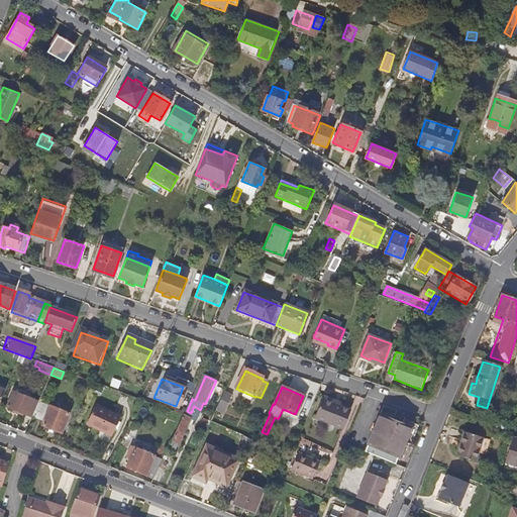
[(27,406),(35,410),(38,404),(38,403),(13,393),(6,408),(23,415),(27,406)]
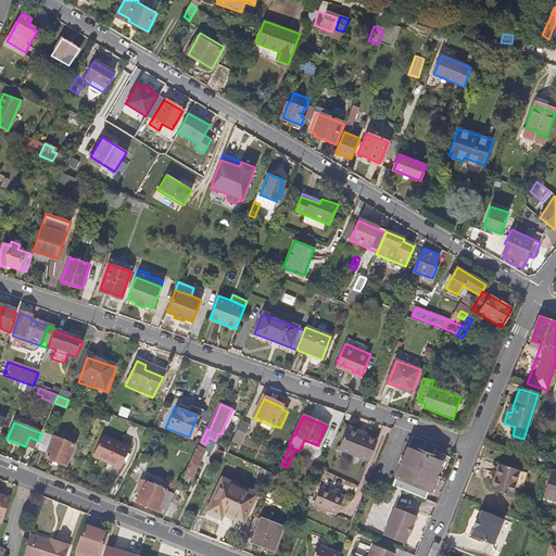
[(338,450),(368,463),(377,442),(359,434),(361,432),(349,427),(338,450)]
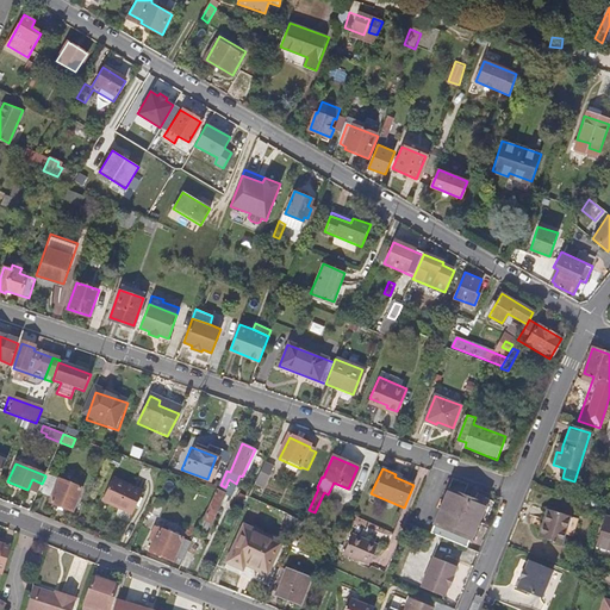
[(80,491),(45,477),(42,484),(37,493),(50,498),(48,504),(70,514),(80,491)]
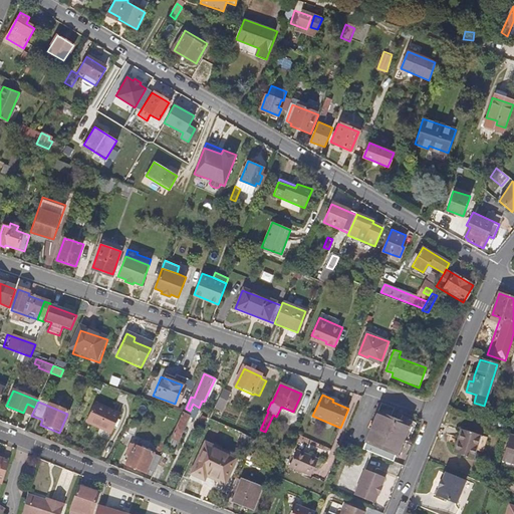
[(118,418),(93,407),(84,427),(109,438),(118,418)]
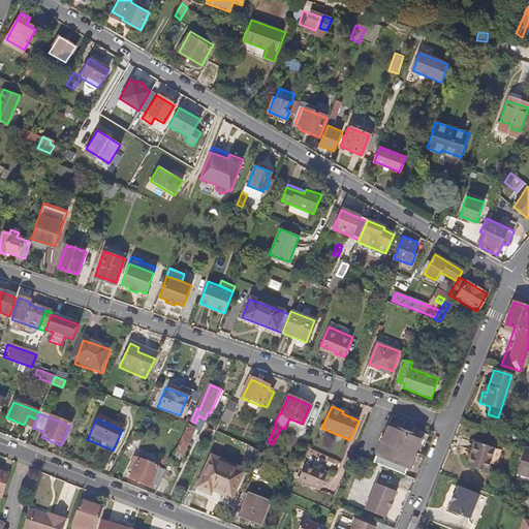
[(192,429),(195,423),(191,421),(188,426),(176,453),(183,455),(194,430),(192,429)]
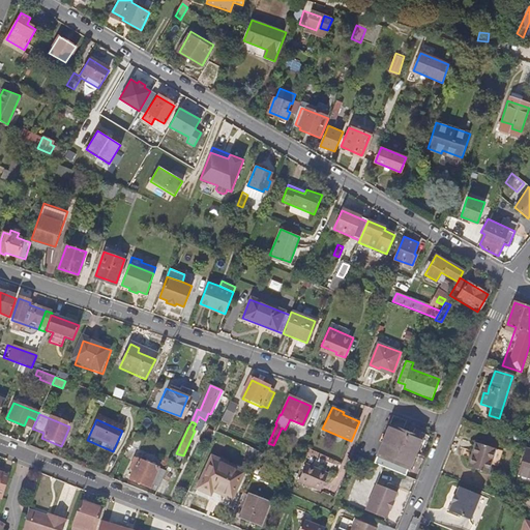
[(389,428),(375,465),(405,476),(407,471),(408,471),(420,439),(389,428)]
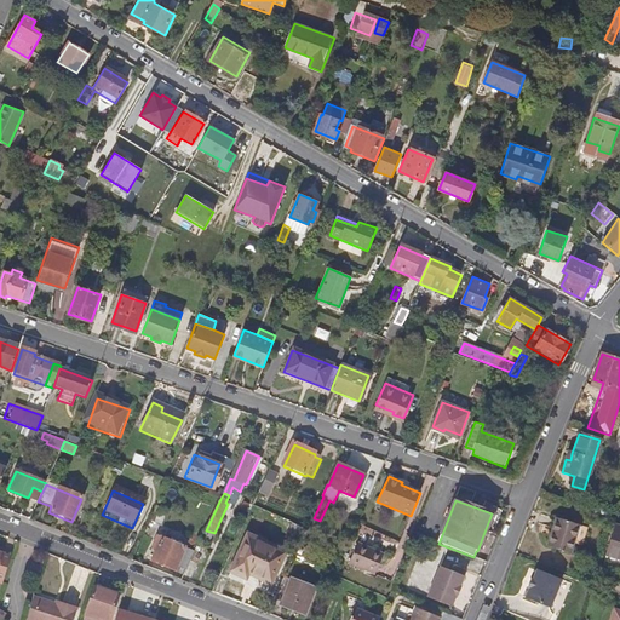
[(165,505),(160,503),(143,539),(153,544),(166,512),(162,510),(165,505)]
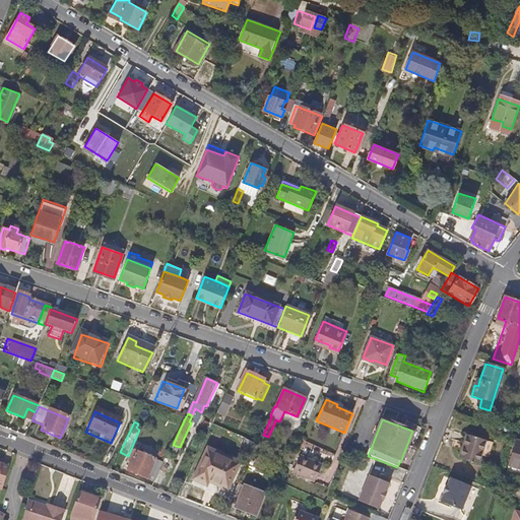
[(455,460),(473,467),(482,444),(464,437),(455,460)]
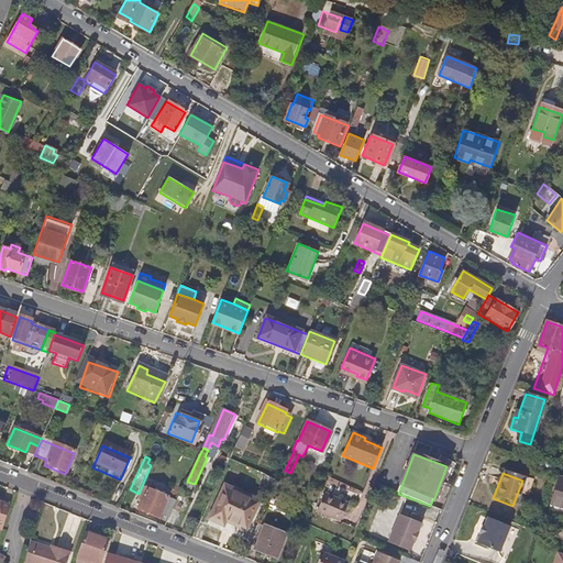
[(552,505),(562,508),(562,478),(560,478),(552,505)]
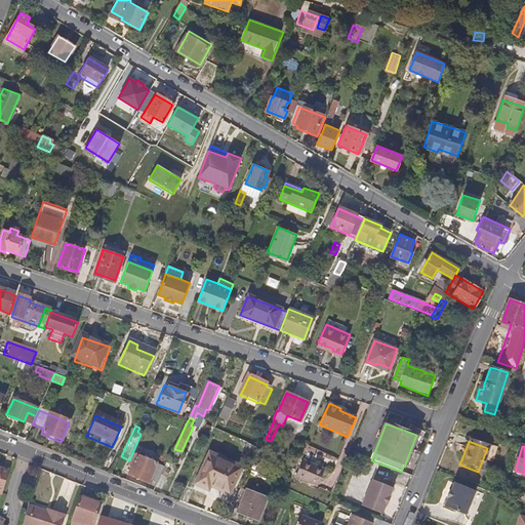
[(240,469),(208,454),(193,489),(205,494),(207,489),(228,497),(240,469)]
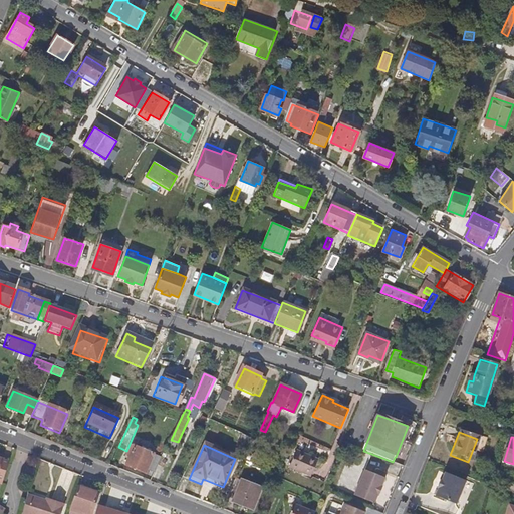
[(147,471),(155,474),(161,462),(152,459),(153,457),(135,449),(126,467),(146,475),(147,471)]
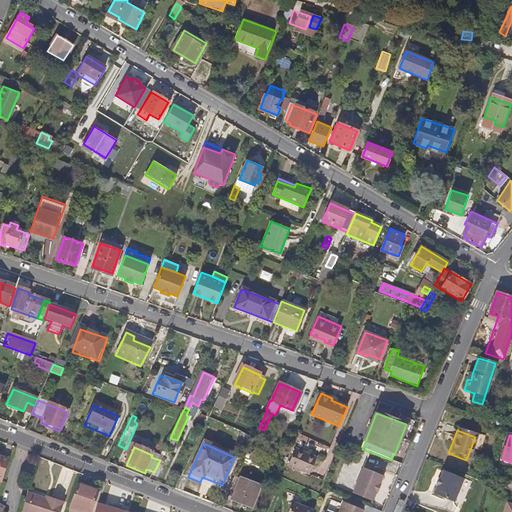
[(309,476),(317,458),(295,448),(287,466),(309,476)]
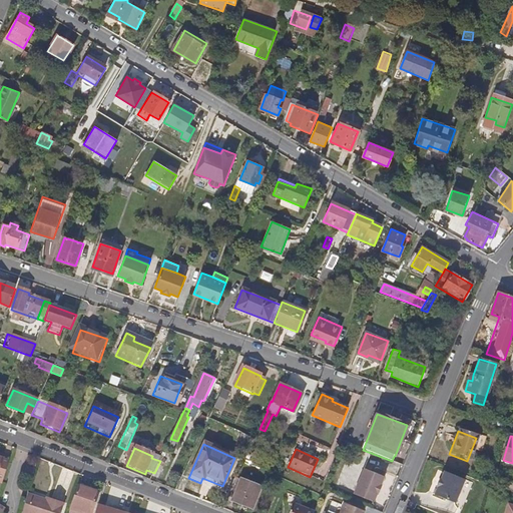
[(0,481),(3,483),(3,482),(10,458),(0,454),(0,481)]
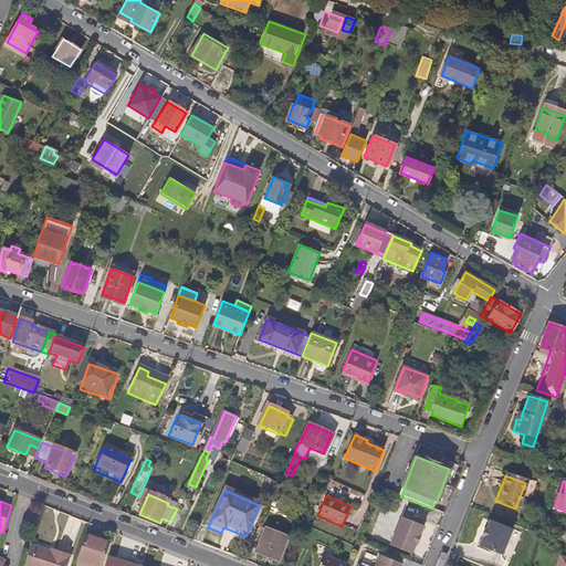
[(39,515),(29,513),(27,522),(35,525),(39,515)]
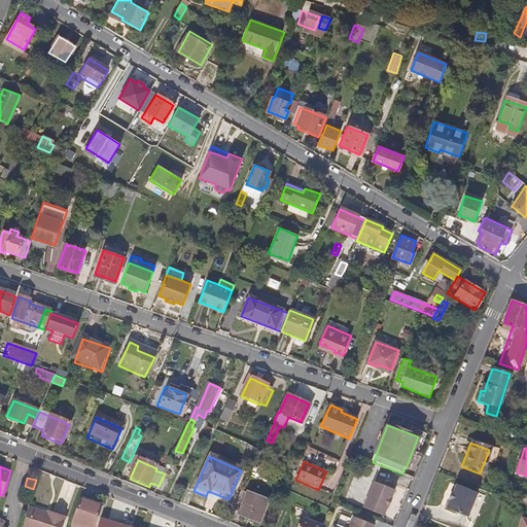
[(383,518),(386,510),(384,508),(387,500),(390,501),(394,491),(374,483),(363,510),(383,518)]
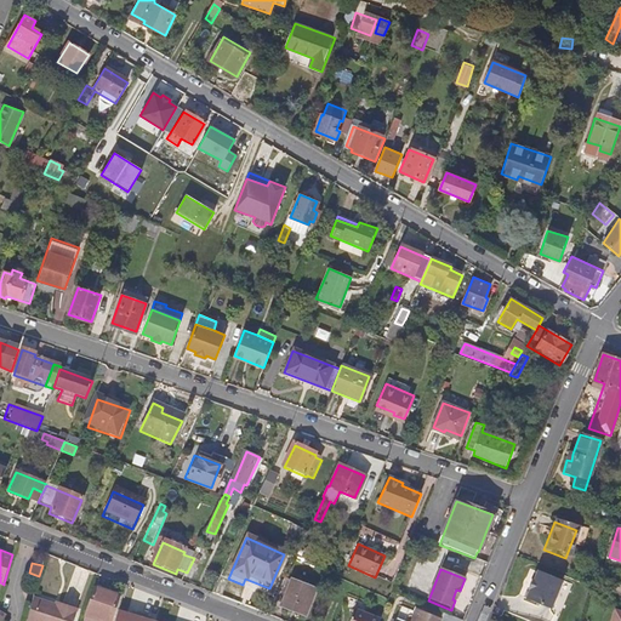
[(560,580),(537,571),(534,581),(533,581),(529,590),(530,591),(527,600),(550,609),(552,602),(553,603),(562,580),(560,580)]
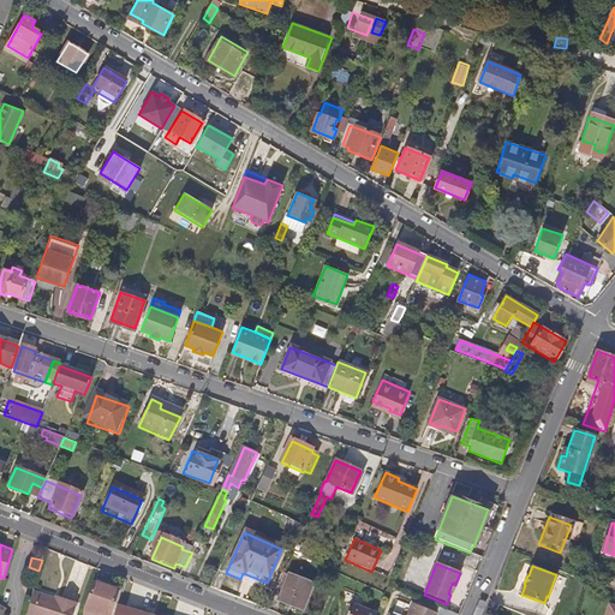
[(315,589),(281,574),(272,596),(280,599),(280,601),(304,613),(315,589)]
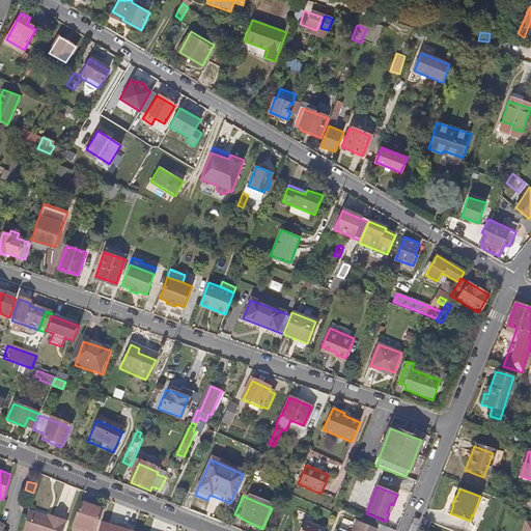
[(74,527),(88,530),(94,530),(103,509),(81,503),(74,527)]
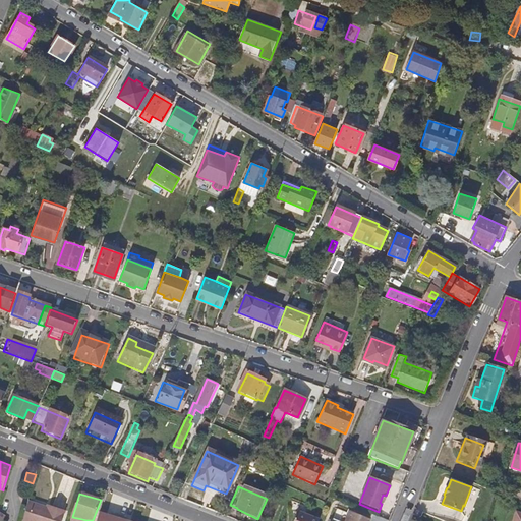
[(22,520),(25,520),(33,503),(27,501),(21,520),(22,520)]
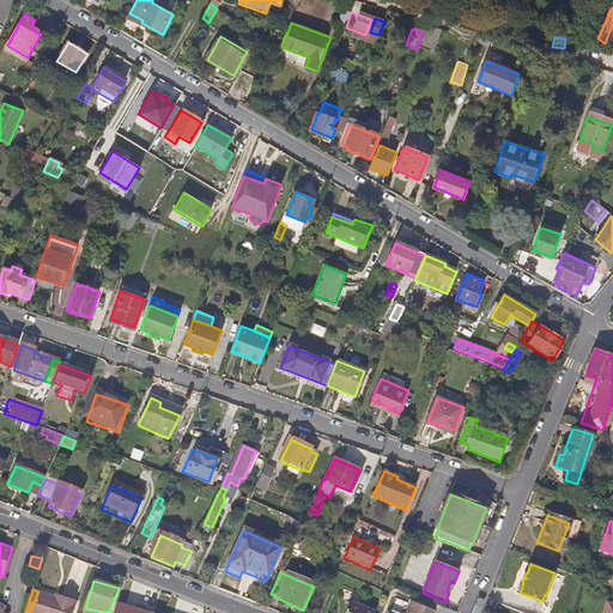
[(73,612),(78,601),(61,595),(60,599),(38,592),(30,612),(73,612)]
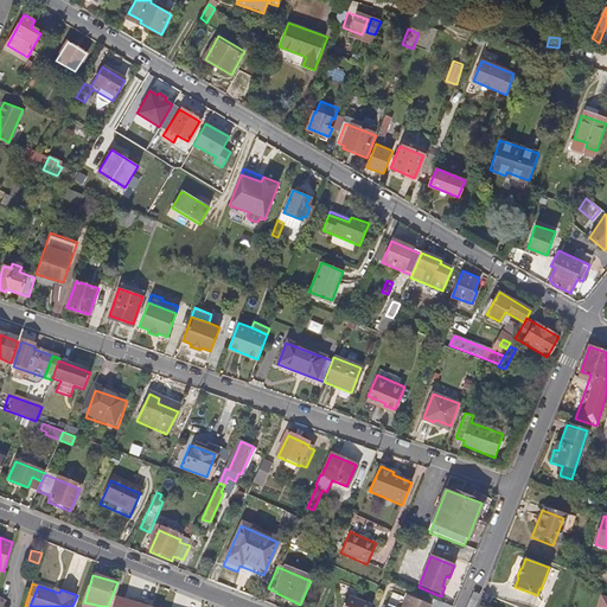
[(113,606),(157,606),(148,605),(149,601),(131,595),(131,599),(117,594),(113,606)]
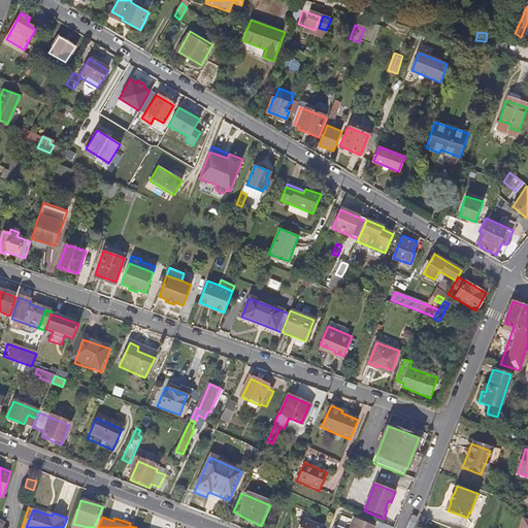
[(298,527),(324,527),(302,519),(298,527)]
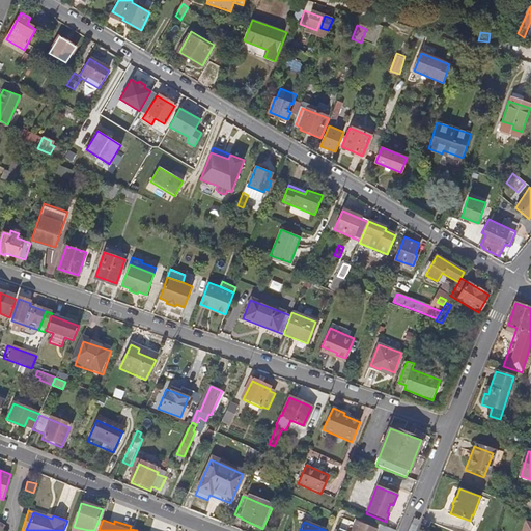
[(371,530),(360,526),(359,528),(342,522),(338,530),(371,530)]
